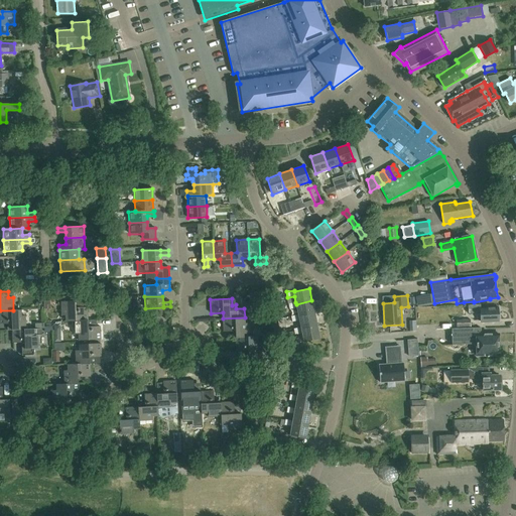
[(93,300),(94,315),(102,315),(102,300),(93,300)]
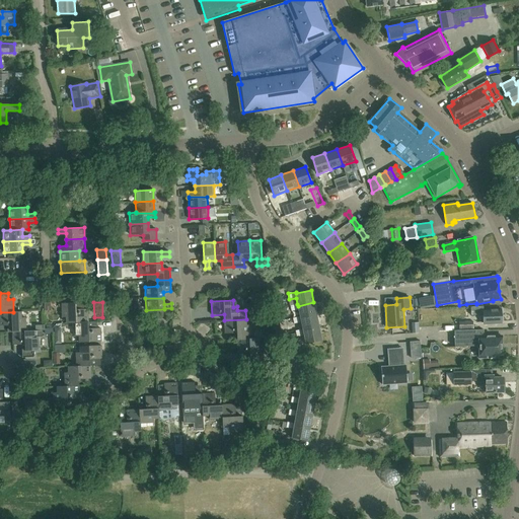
[(298,310),(300,317),(300,318),(316,314),(313,302),(298,306),(297,304),(290,306),(291,312),(298,310)]
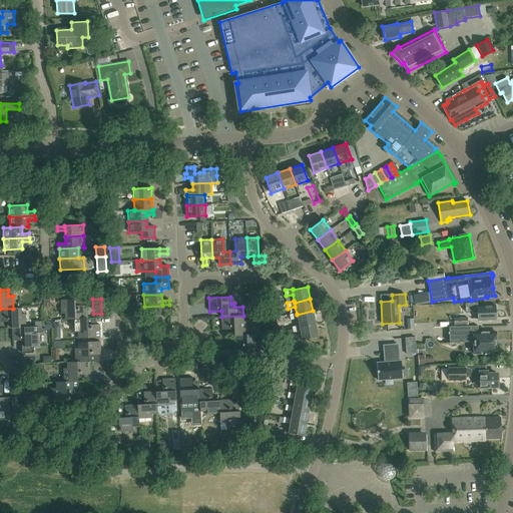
[(73,319),(87,319),(87,306),(75,307),(75,300),(61,300),(61,314),(65,314),(65,320),(73,319)]
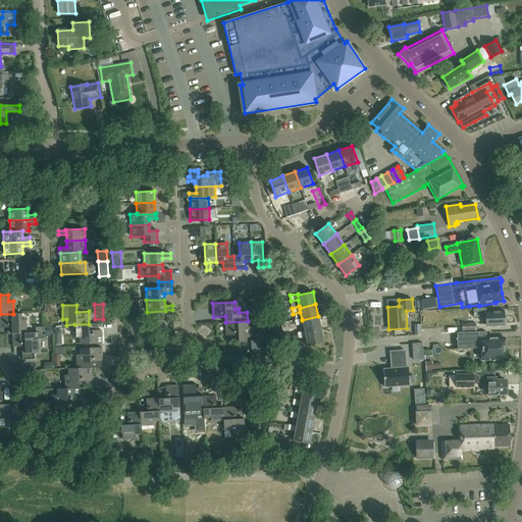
[(506,323),(506,318),(505,318),(504,311),(486,312),(486,308),(474,309),(474,317),(486,316),(486,326),(505,325),(505,324),(506,323)]
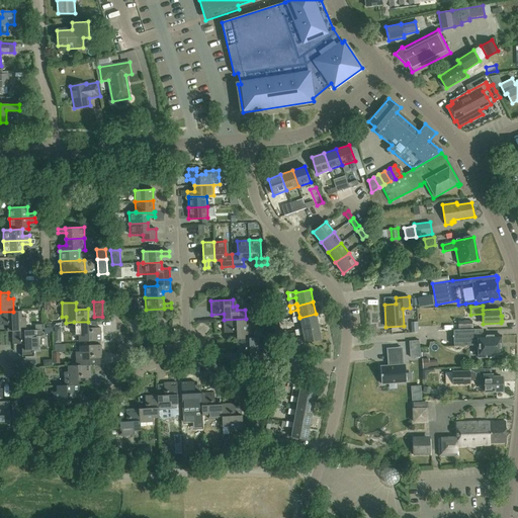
[(21,312),(13,312),(0,312),(0,325),(12,325),(12,331),(25,330),(25,317),(21,318),(21,312)]
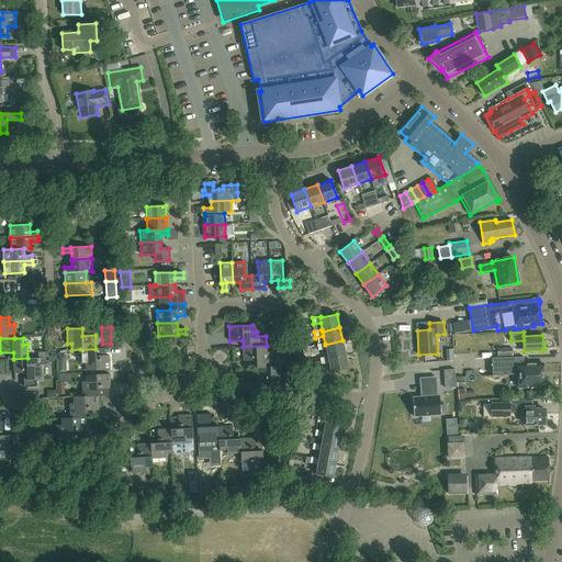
[(326,349),(327,357),(328,358),(345,355),(343,340),(325,345),(325,344),(317,345),(318,351),(326,349)]
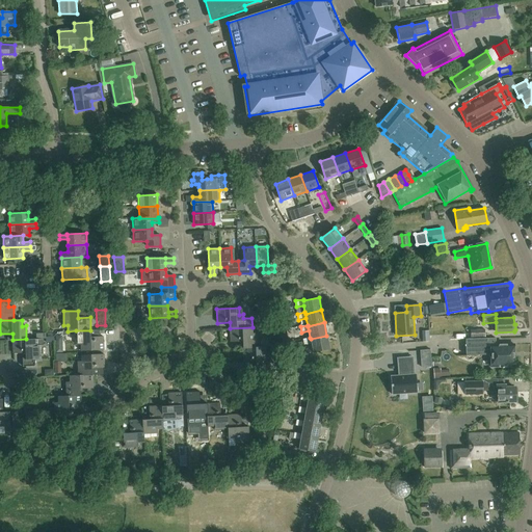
[(253,327),(230,328),(230,342),(242,342),(242,348),(258,347),(257,334),(253,334),(253,327)]
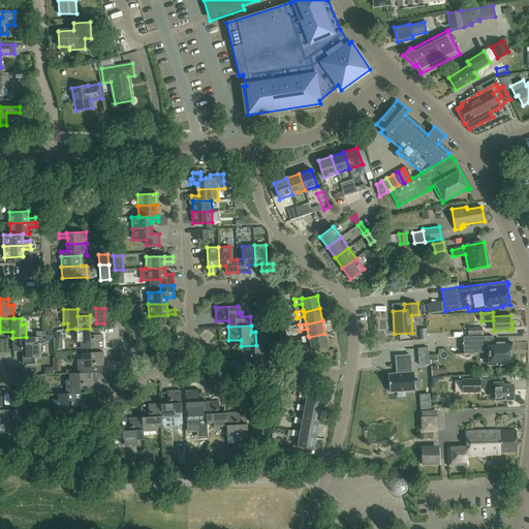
[(468,336),(483,336),(483,328),(468,328),(468,336)]
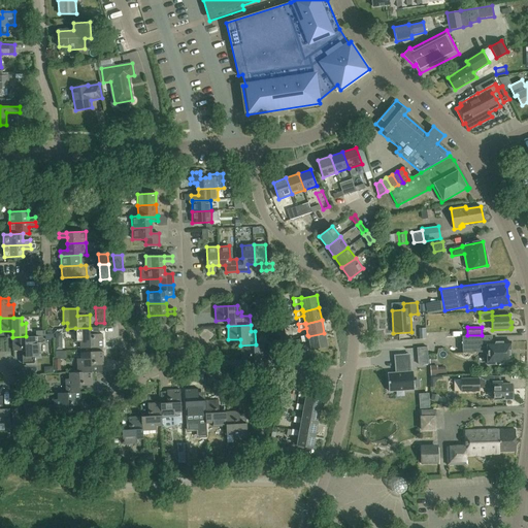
[(90,328),(75,328),(76,341),(80,341),(80,348),(103,348),(102,334),(90,334),(90,328)]
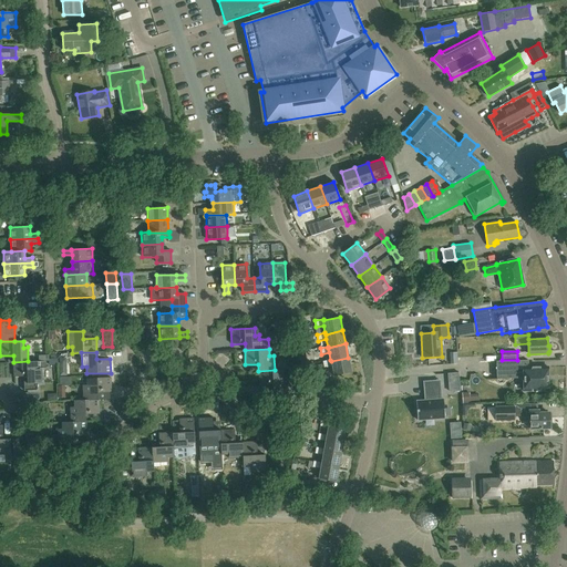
[(325,369),(325,368),(332,366),(334,375),(351,371),(348,358),(331,361),(330,360),(323,362),(323,363),(310,367),(310,368),(309,368),(311,378),(312,377),(313,380),(321,378),(320,374),(325,373),(325,369)]
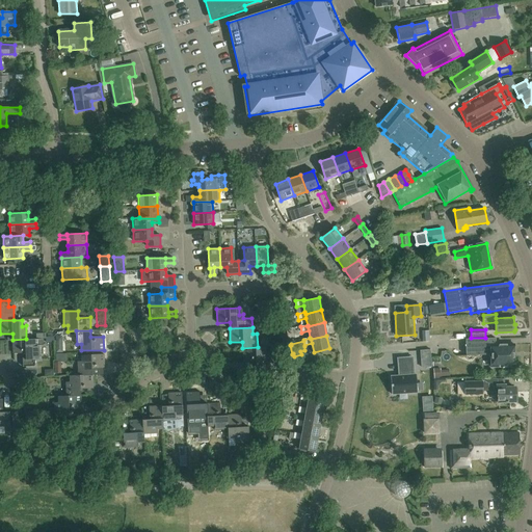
[(515,367),(514,344),(491,345),(490,338),(466,339),(467,355),(491,354),(491,367),(515,367)]
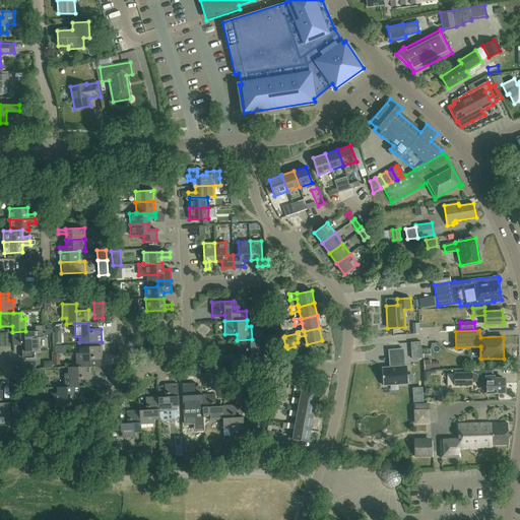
[(42,331),(25,331),(12,332),(12,345),(25,345),(25,351),(23,351),(23,358),(21,358),(21,359),(35,358),(34,351),(39,351),(39,337),(43,337),(42,331)]
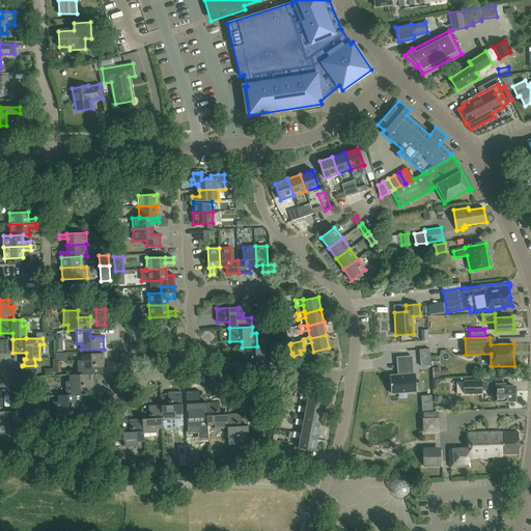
[(266,346),(257,346),(242,347),(243,361),(255,360),(255,367),(271,366),(270,352),(276,352),(276,345),(266,346)]
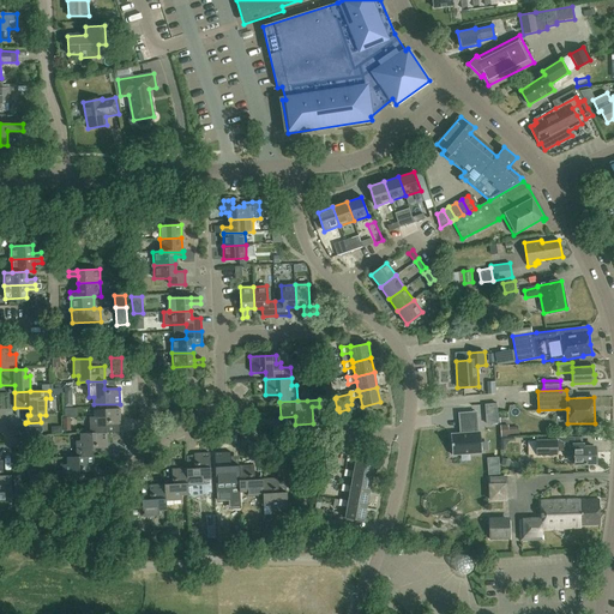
[(90,433),(107,433),(107,425),(121,425),(120,408),(94,409),(95,416),(90,416),(90,433)]
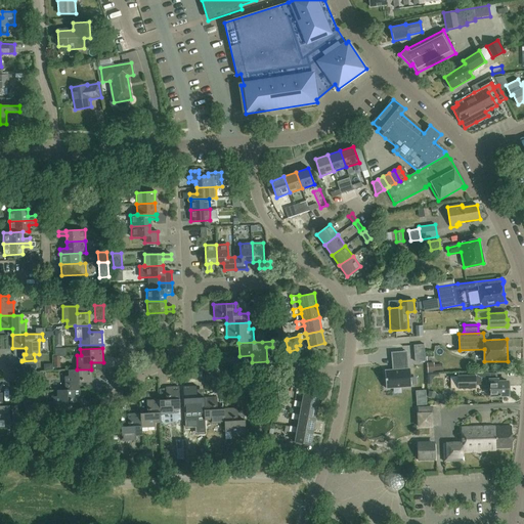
[(393,369),(385,370),(386,388),(411,387),(410,368),(407,368),(406,352),(392,353),(393,369)]
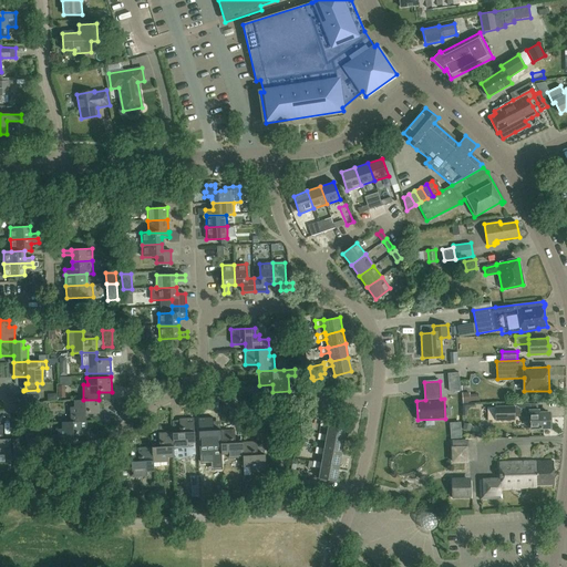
[(99,400),(83,400),(74,400),(75,406),(71,406),(71,422),(86,421),(85,414),(99,413),(99,400)]
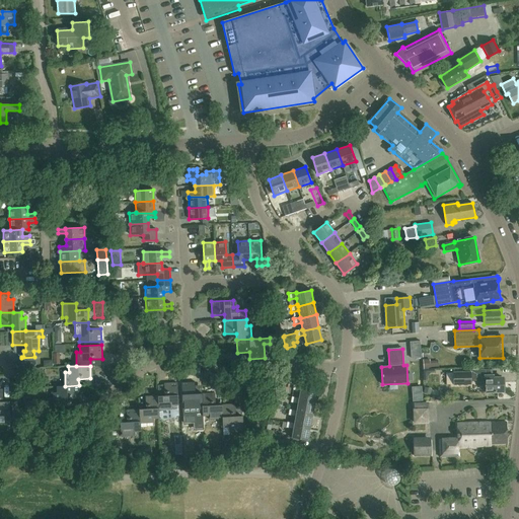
[(34,370),(35,379),(45,378),(45,370),(34,370)]
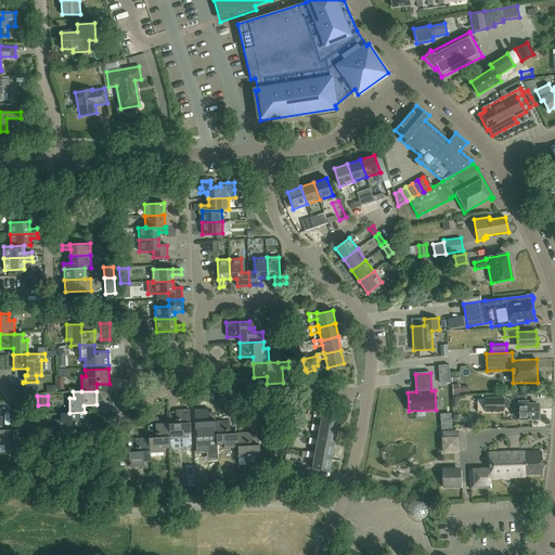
[(503,396),(503,397),(485,398),(485,412),(503,411),(503,408),(519,407),(519,420),(538,420),(538,417),(540,417),(540,411),(538,411),(538,404),(527,404),(527,402),(519,402),(519,396),(503,396)]
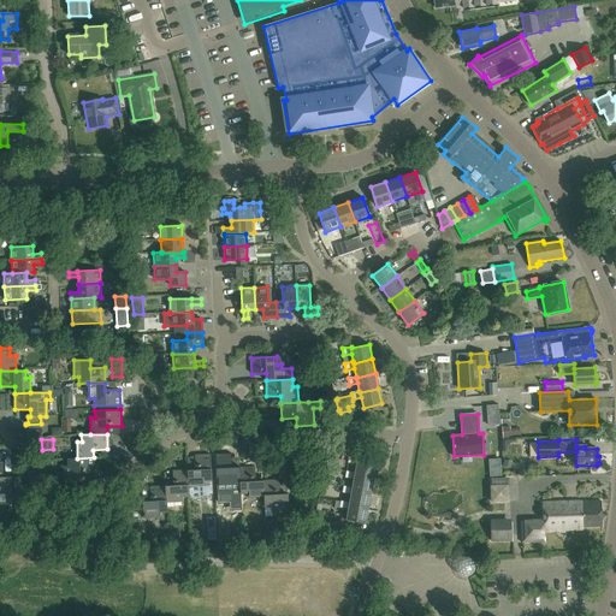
[(515,452),(520,462),(526,457),(521,449),(515,452)]
